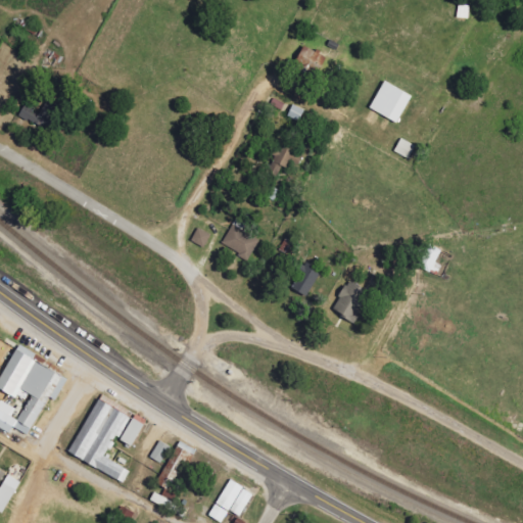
[(329,55),(303,48),(298,65),(324,73),(329,55)]
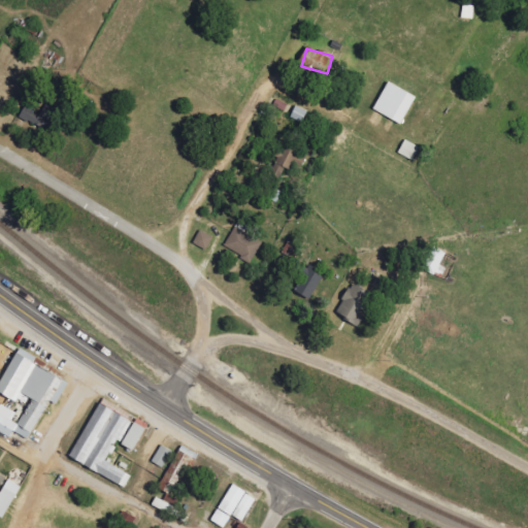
[(374,109),(402,125),(418,97),(390,81),(374,109)]
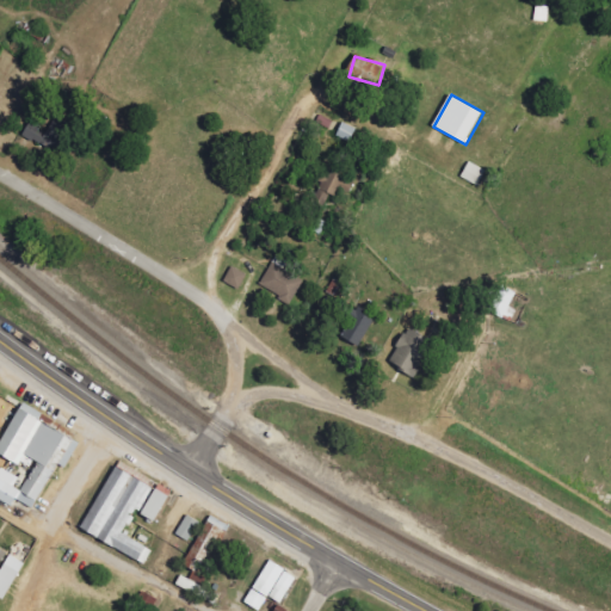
[(24,136),(60,153),(72,125),(56,118),(50,131),(30,123),(24,136)]
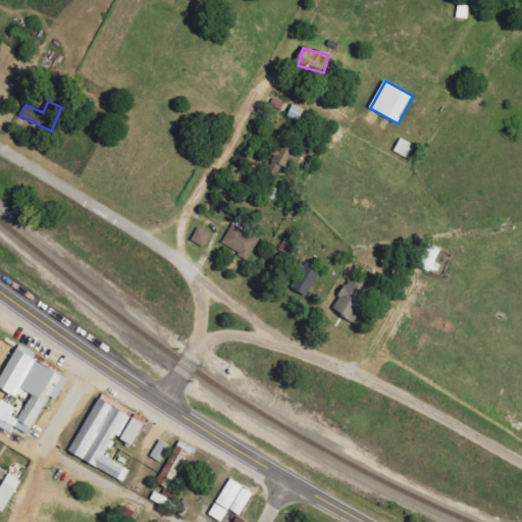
[(415,146),(401,140),(395,153),(410,159),(415,146)]
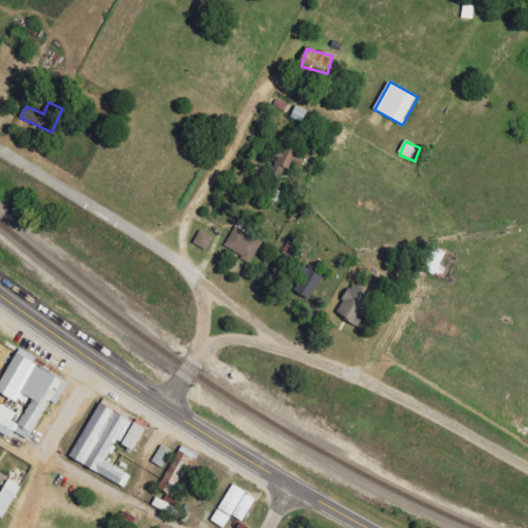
[(293,164),(302,168),(307,158),(285,146),(273,169),(281,173),(284,167),(290,171),(293,164)]
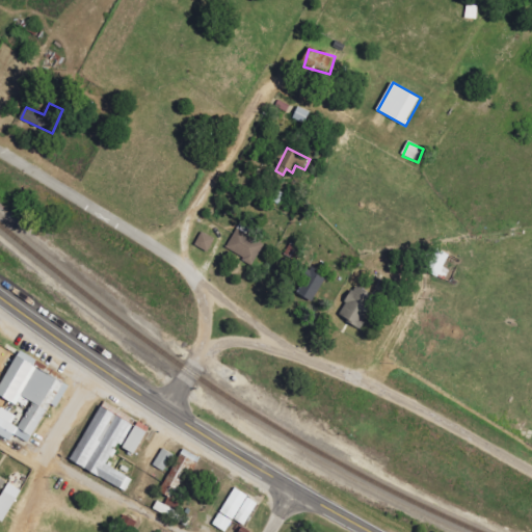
[(265,245),(247,236),(251,228),(241,222),(227,249),(255,265),(265,245)]
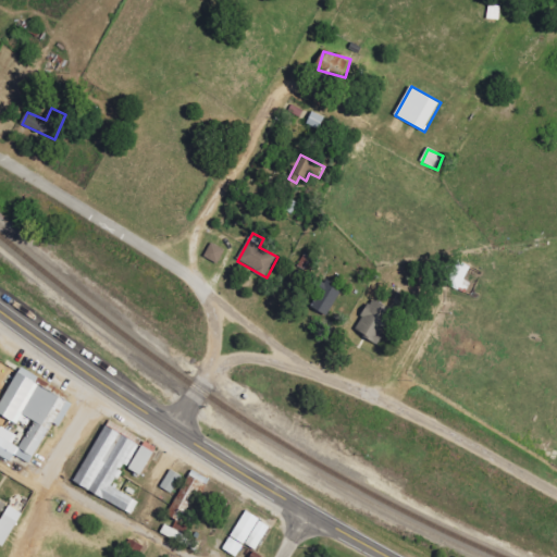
[(218,264),(225,250),(212,243),(205,258),(218,264)]
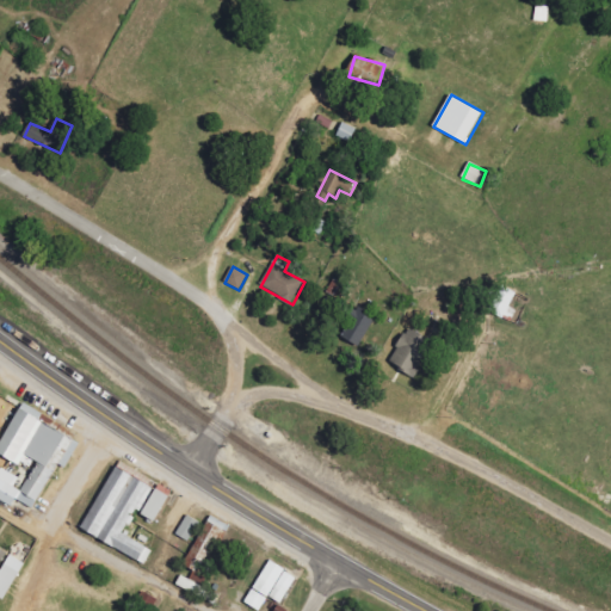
[(511,307),(518,294),(503,287),(491,312),(512,321),(518,310),(511,307)]
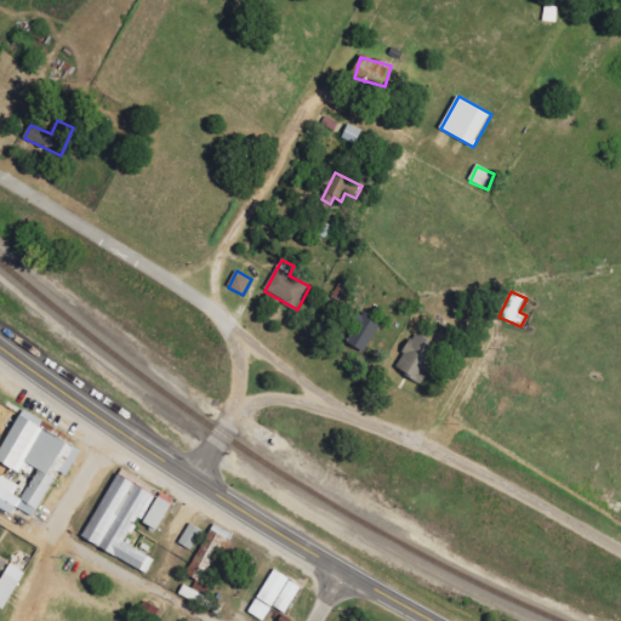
[(351,343),(366,352),(381,325),(365,317),(351,343)]
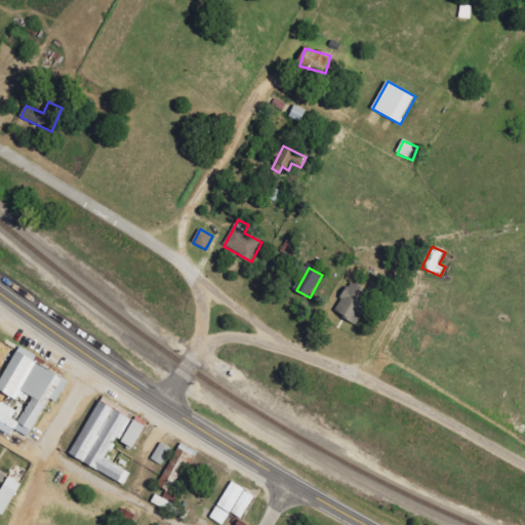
[(356,324),(373,293),(352,282),(334,313),(356,324)]
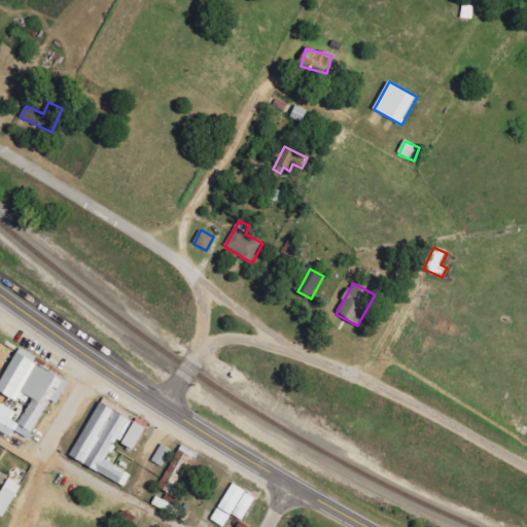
[(70,382),(18,353),(0,385),(0,391),(18,401),(23,393),(33,399),(20,424),(13,421),(19,413),(6,407),(0,418),(0,431),(11,437),(15,431),(30,440),(51,400),(58,403),(70,382)]
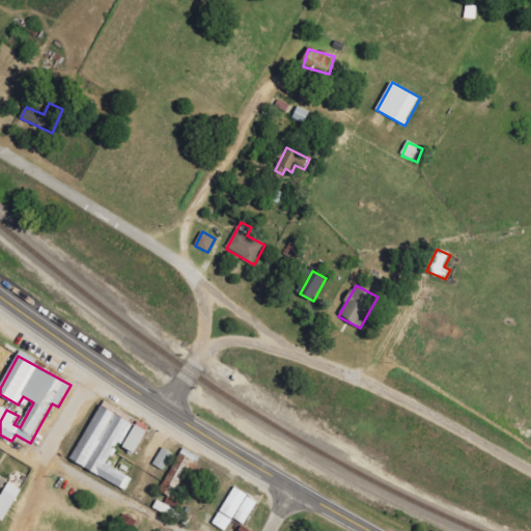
[(72,464),(128,491),(134,478),(108,466),(118,444),(137,453),(148,429),(100,406),(72,464)]
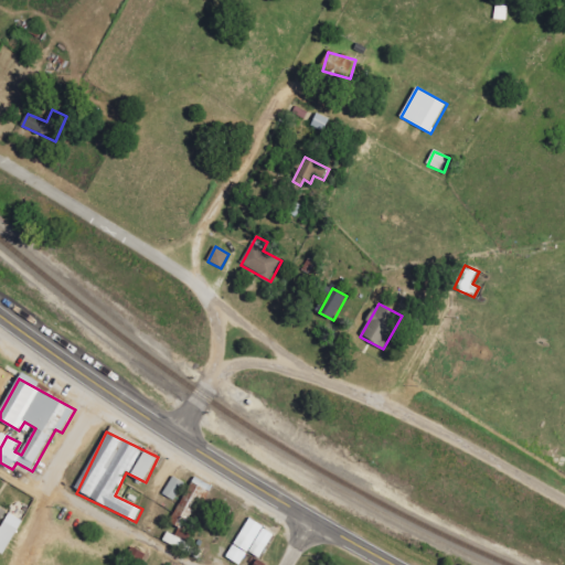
[(176,501),(185,483),(173,477),(163,496),(176,501)]
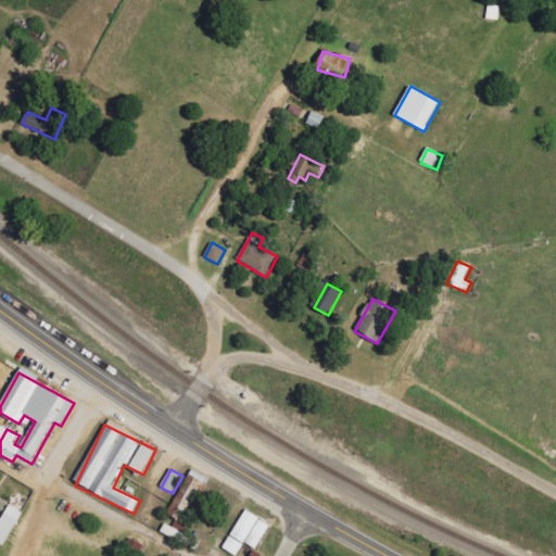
[(196,501),(194,500),(204,483),(190,476),(167,515),(182,523),(196,501)]
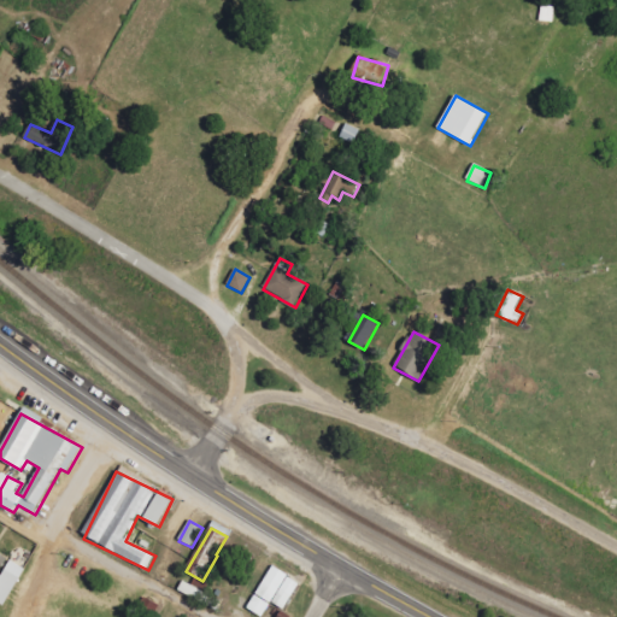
[(0,587),(0,603),(5,606),(27,570),(15,563),(0,587)]
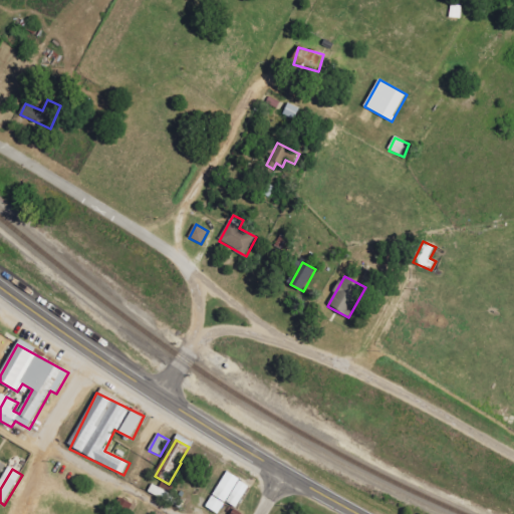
[(207,508),(217,513),(219,513),(227,502),(237,508),(250,485),(227,472),(207,508)]
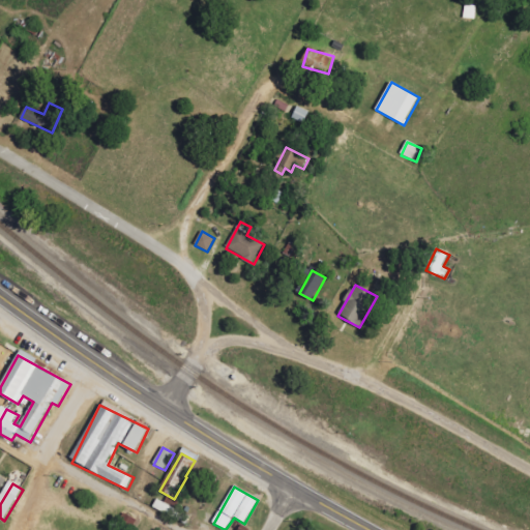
All buildings are outlined.
